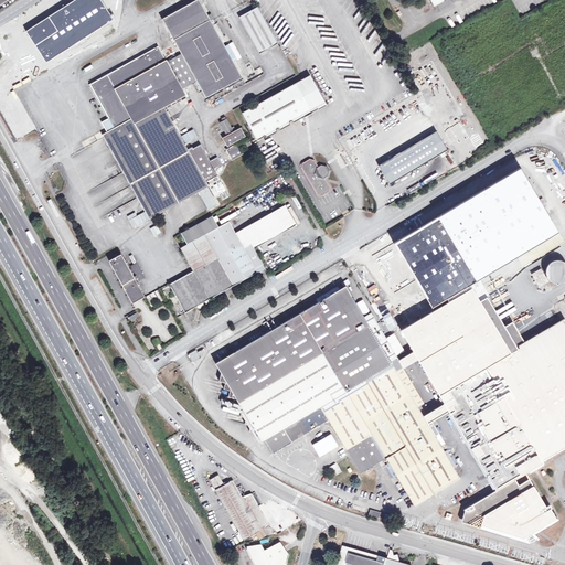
[(75,0),(28,31),(46,62),(113,20),(99,0),(75,0)]
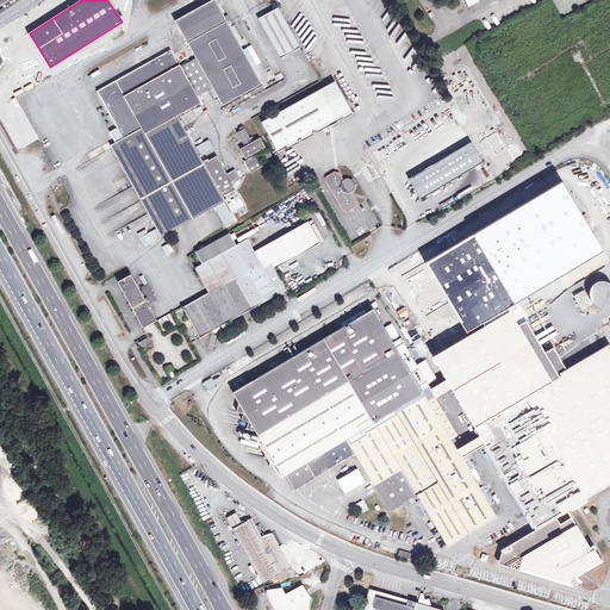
[(118,128),(110,132),(118,147),(113,149),(149,215),(155,212),(160,221),(156,223),(159,228),(157,229),(162,236),(229,199),(240,218),(249,213),(232,182),(240,178),(236,172),(228,175),(217,156),(209,161),(209,159),(203,162),(186,132),(178,116),(195,106),(200,103),(197,97),(212,88),(223,105),(262,83),(253,67),(243,50),(228,23),(231,20),(228,14),(224,17),(215,0),(211,0),(175,22),(195,57),(180,67),(172,50),(98,91),(118,128)]
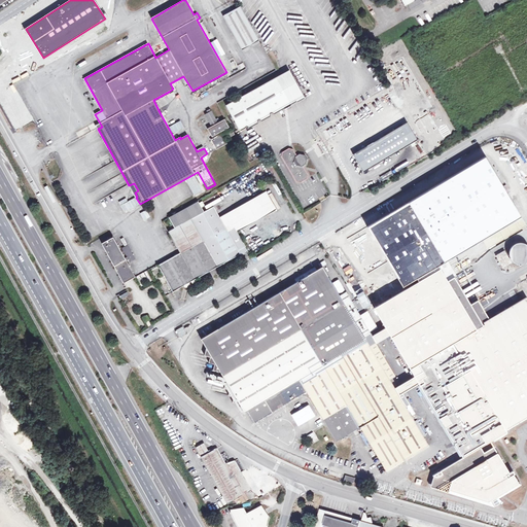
[(415,0),(408,4),(411,9),(426,0),(415,0)]
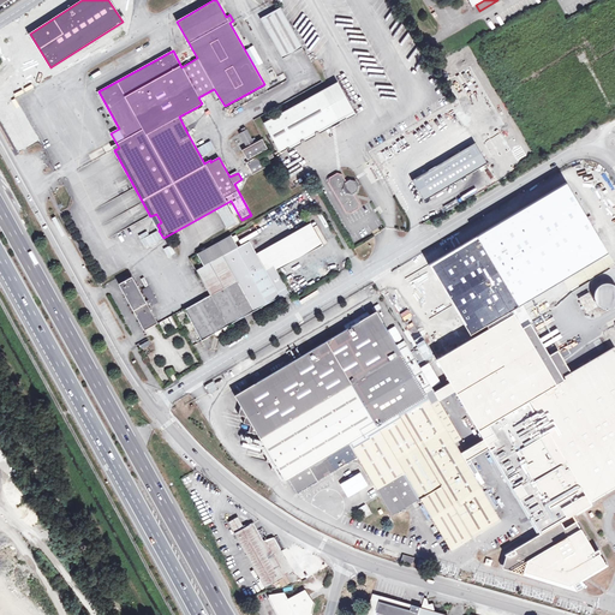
[(281,9),(262,19),(284,59),(303,47),(281,9)]
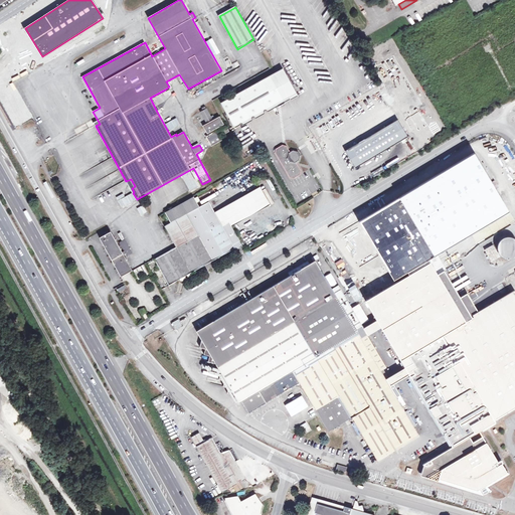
[(208,40),(205,42),(213,56),(217,54),(208,40)]
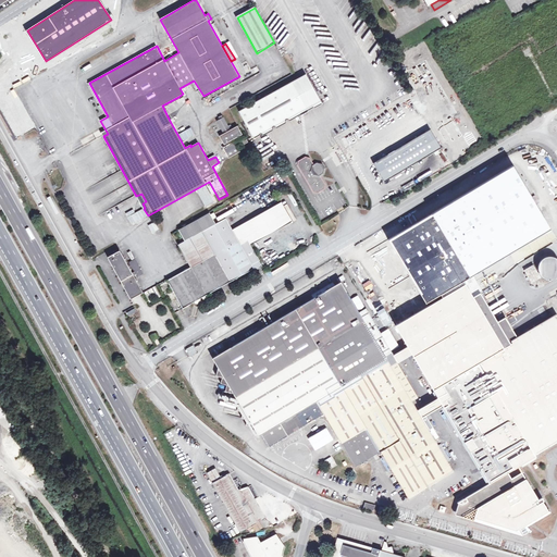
[(307,75),(240,111),(255,138),(301,113),(302,116),(309,112),(308,110),(314,107),(316,109),(323,104),(307,75)]
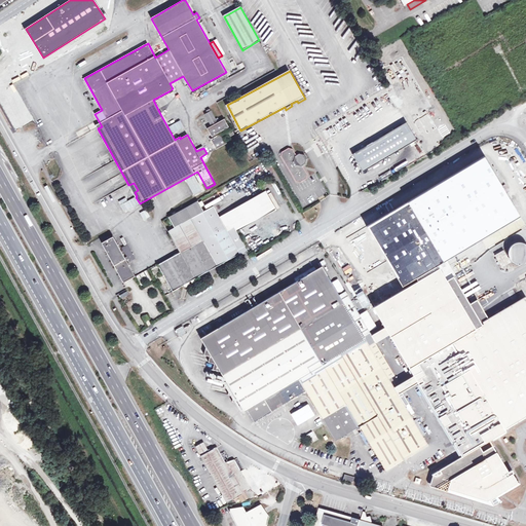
[(153,100),(160,114),(162,112),(156,101),(170,94),(168,91),(153,100)]
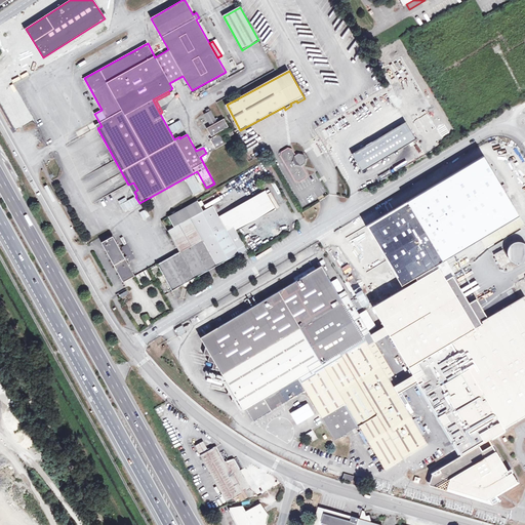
[(204,114),(211,126),(217,122),(209,109),(205,111),(206,113),(204,114)]
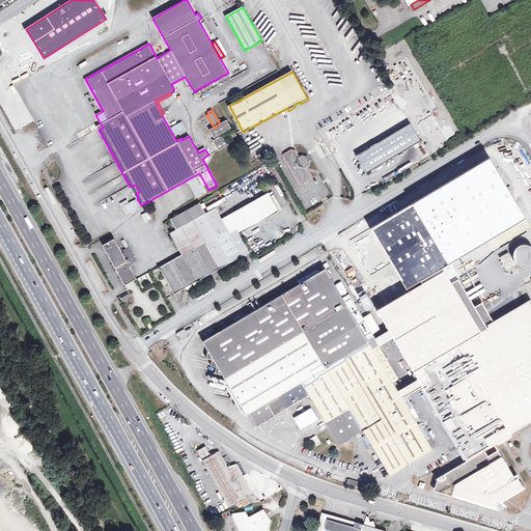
[(214,128),(210,130),(214,138),(222,133),(231,128),(226,120),(220,123),(214,128)]
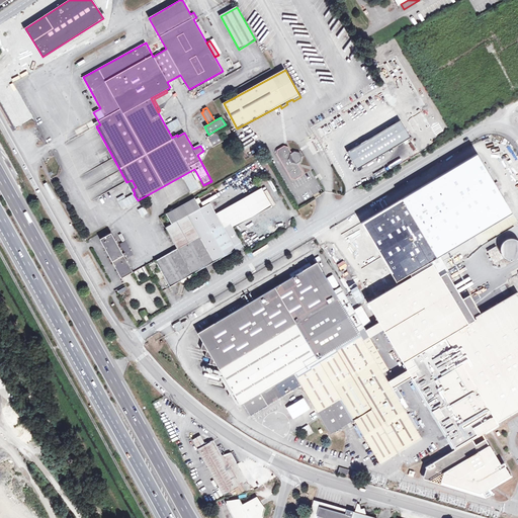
[(402,118),(348,151),(358,168),(412,136),(402,118)]
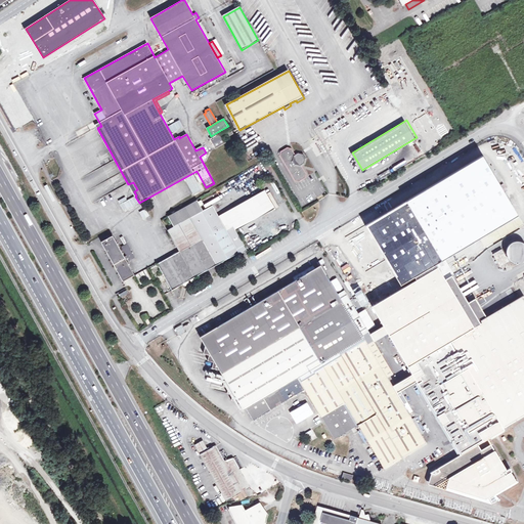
[(212,137),(210,139),(215,148),(226,142),(221,133),(220,133),(212,137)]
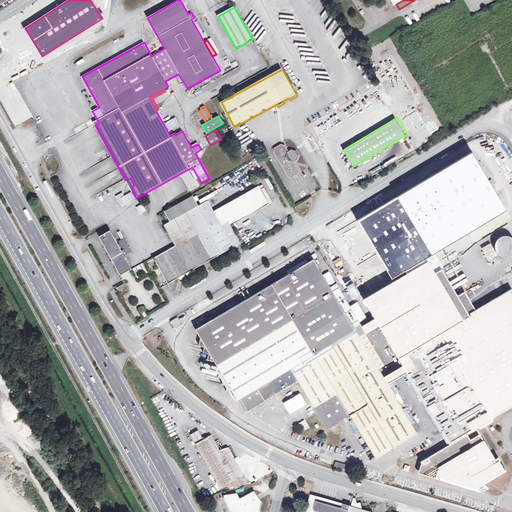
[(296,165),(295,163),(294,162),(297,160),(298,156),(295,152),(291,151),(289,152),(285,146),(281,145),(275,148),(274,153),(288,177),(292,178),(298,175),(299,170),(296,165)]
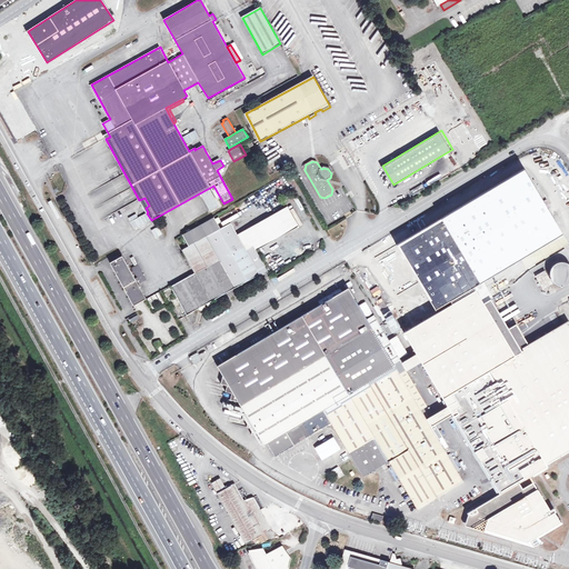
[(515,179),(415,239),(441,282),(541,222),(515,179)]
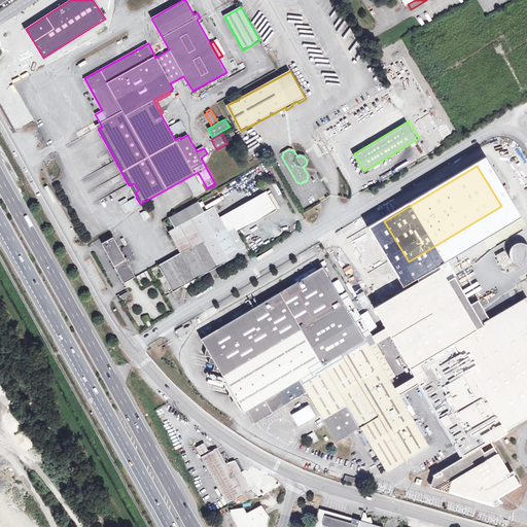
[(134,183),(129,185),(136,198),(137,197),(135,192),(138,190),(134,183)]
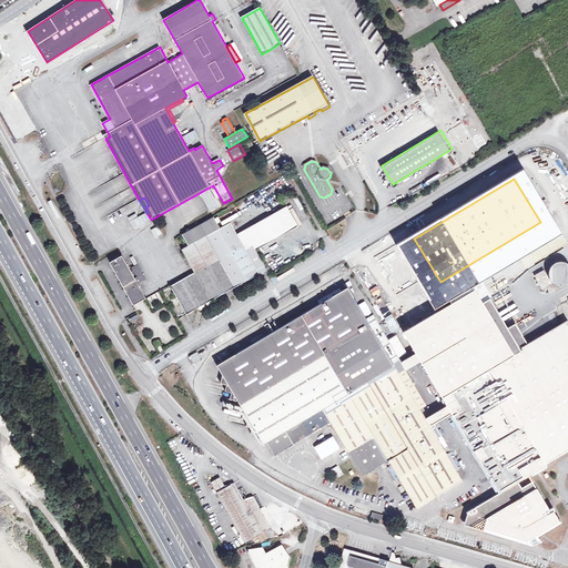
[(287,206),(236,234),(245,250),(253,245),(255,250),(297,225),(287,206)]
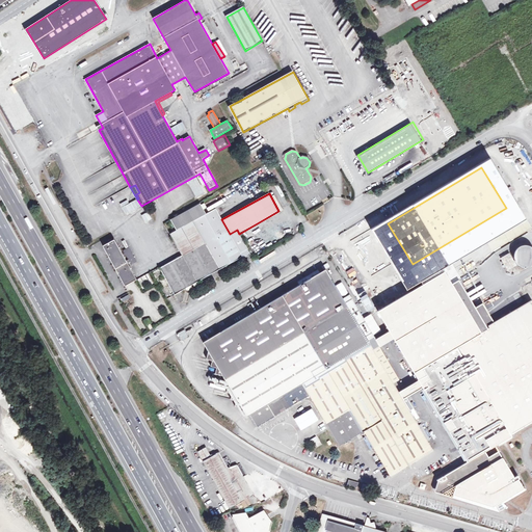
[(182,255),(159,267),(175,294),(193,284),(194,286),(198,283),(197,282),(242,257),(249,253),(239,234),(237,230),(230,234),(221,219),(216,208),(205,214),(202,209),(200,205),(198,205),(170,220),(177,231),(170,234),(182,255)]
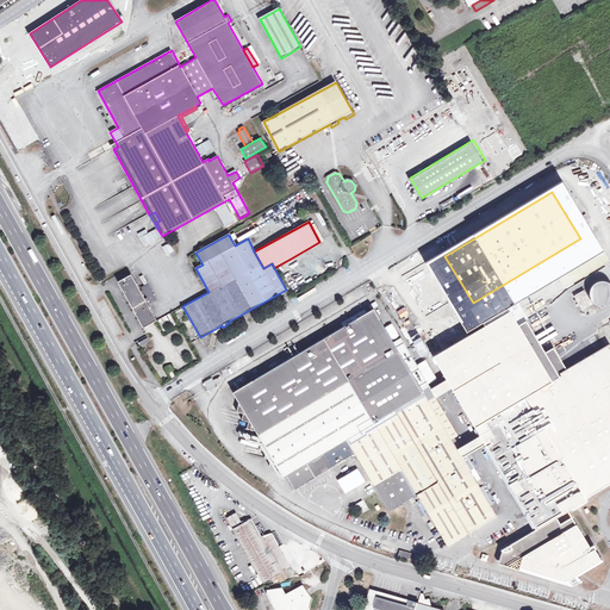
[(391,273),(425,343),(452,330),(417,260),(391,273)]
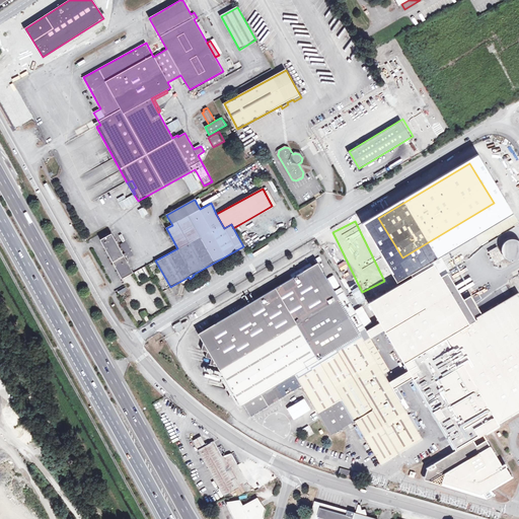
[(112,233),(100,239),(122,279),(134,272),(125,257),(127,255),(129,257),(133,254),(126,241),(121,244),(126,252),(123,254),(112,233)]
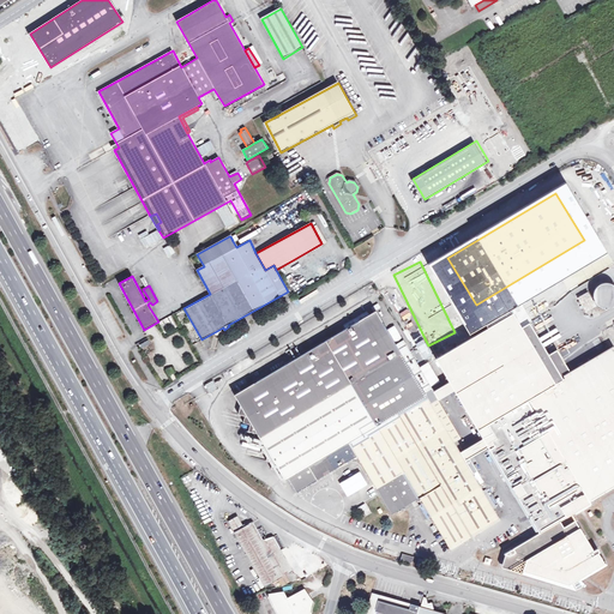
[(591,299),(587,290),(576,295),(584,309),(595,304),(594,302),(596,304),(597,306),(601,307),(603,307),(606,307),(609,306),(612,305),(613,302),(613,283),(613,282),(612,281),(608,280),(606,280),(603,280),(601,280),(600,281),(597,281),(596,282),(594,284),(593,286),(591,288),(591,290),(590,293),(590,295),(591,296),(593,299),(591,299)]
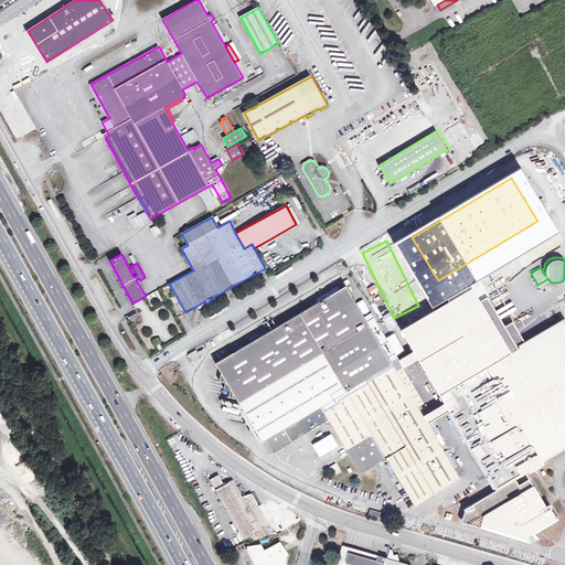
[(237,400),(240,403),(324,352),(349,392),(321,408),(329,419),(291,443),(320,426),(329,420),(361,473),(386,458),(415,505),(430,496),(437,492),(460,478),(423,414),(419,411),(417,406),(424,403),(403,368),(396,371),(391,361),(396,358),(397,356),(375,320),(368,324),(345,286),(340,289),(330,296),(215,364),(222,373),(223,375),(221,382),(225,383),(227,384),(226,390),(231,391),(232,392),(231,398),(237,400)]
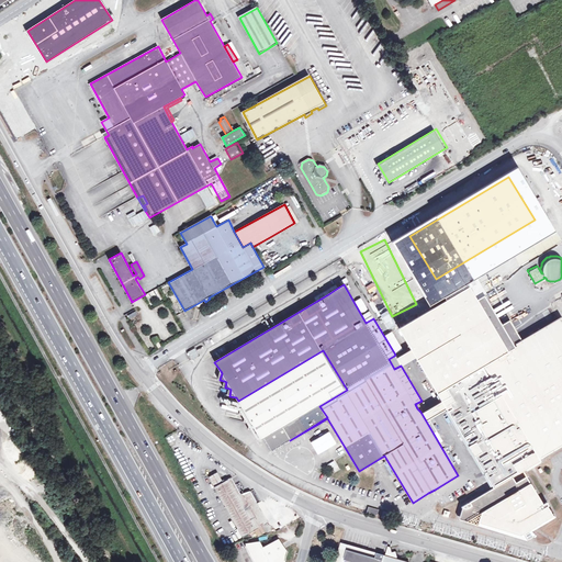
[(328,294),(338,288),(336,284),(326,290),(328,294)]
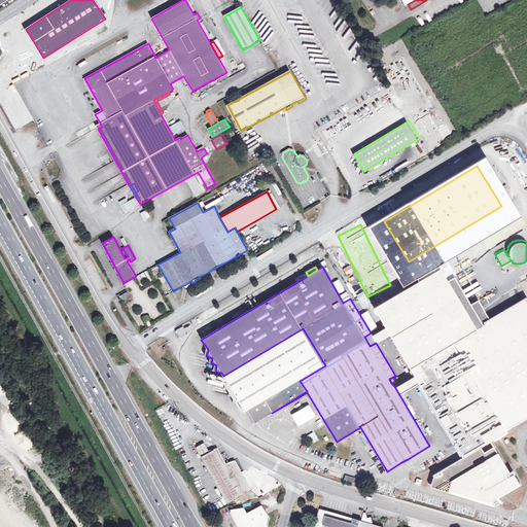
[(374,306),(373,306),(462,456),(432,472),(428,485),(491,504),(488,498),(517,481),(512,472),(513,472),(511,468),(507,471),(489,441),(506,430),(503,425),(526,411),(526,303),(524,299),(489,319),(477,299),(469,304),(452,275),(445,279),(438,268),(374,306)]
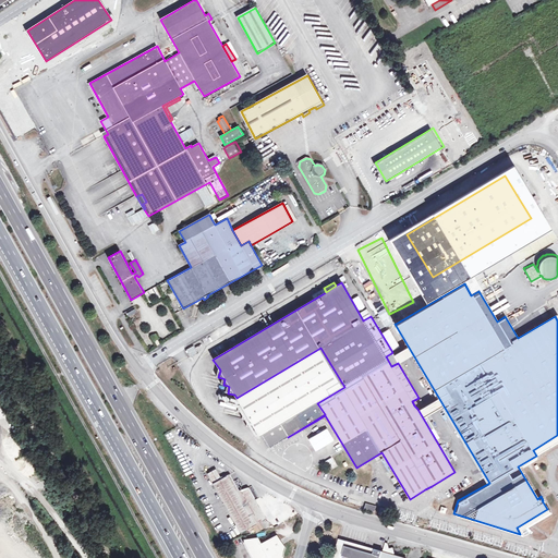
[(190,356),(197,352),(193,346),(185,350),(190,356)]
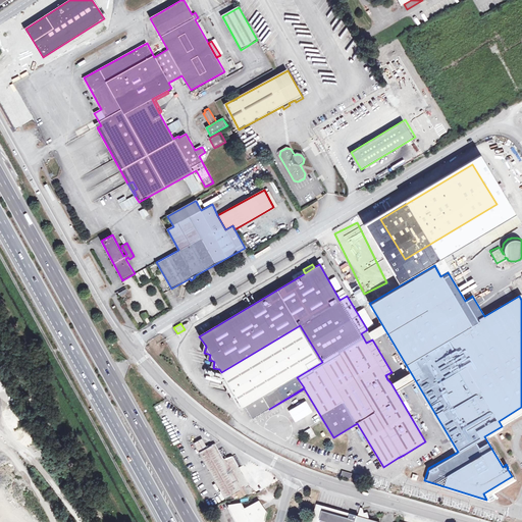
[(262,397),(269,409),(304,387),(297,377),(322,362),(300,325),(221,372),(225,379),(224,385),(227,386),(229,386),(228,393),(231,394),(233,394),(232,400),(238,401),(243,409),(262,397)]
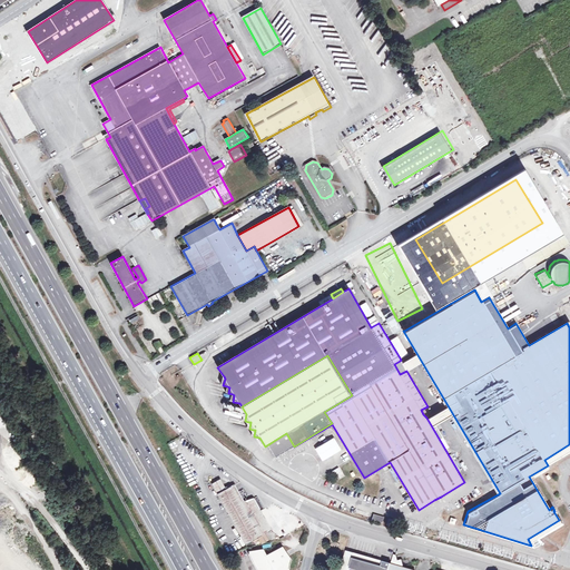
[(400,361),(394,364),(400,374),(406,371),(406,370),(404,367),(400,361)]
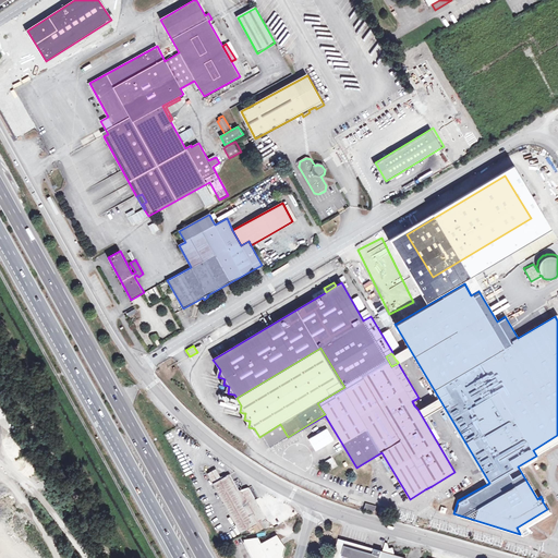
[(325,419),(318,422),(326,438),(332,435),(325,419)]
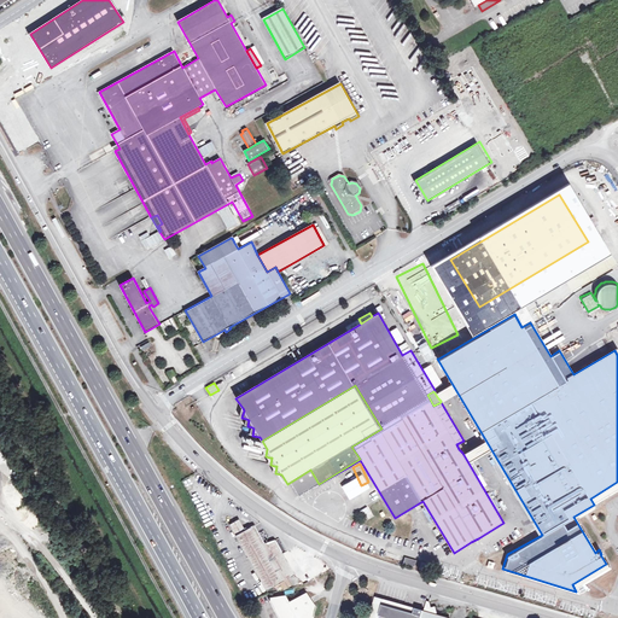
[(362,508),(365,517),(372,514),(368,506),(362,508)]
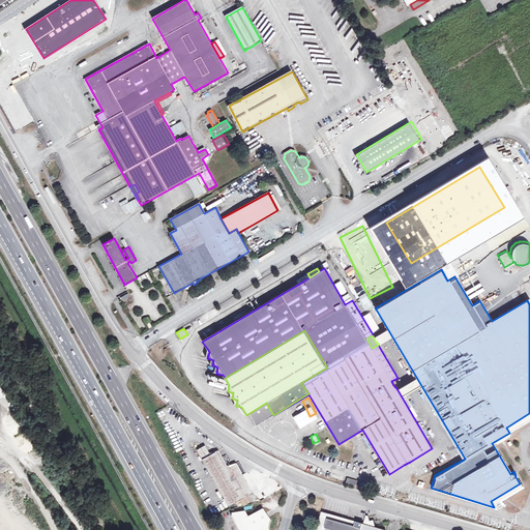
[(205,446),(198,450),(228,505),(252,493),(235,464),(228,468),(217,451),(210,455),(205,446)]
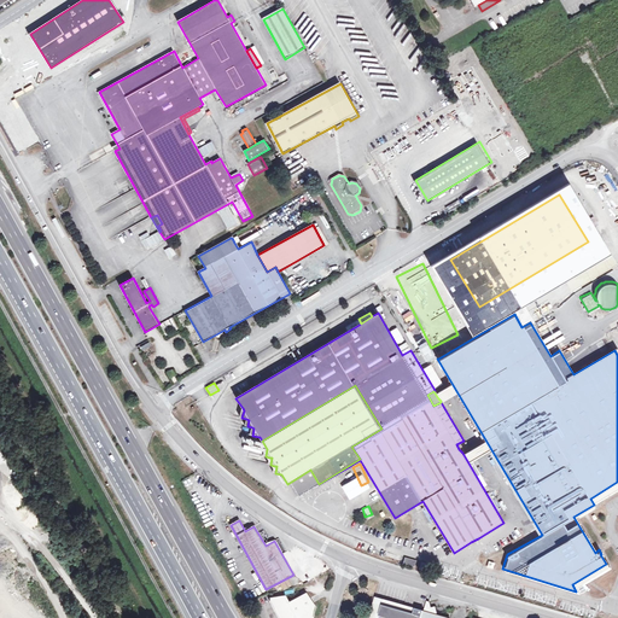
[(287,596),(272,599),(281,617),(314,617),(318,607),(308,594),(291,602),(287,596)]
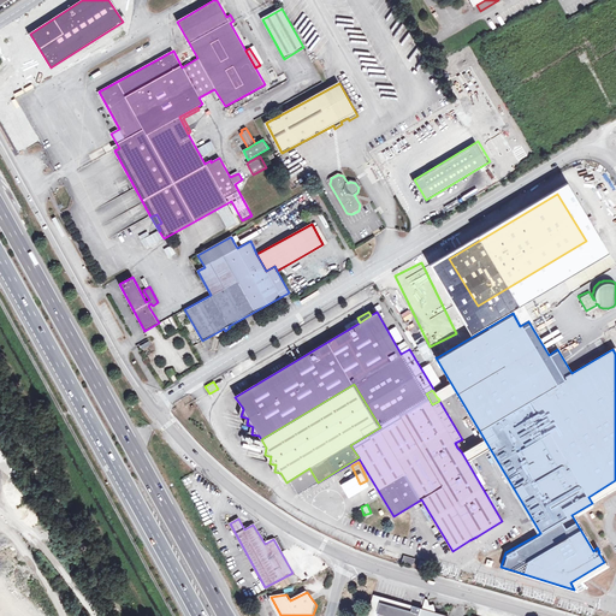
[(422,610),(374,596),(367,615),(445,615),(434,612),(436,611),(433,605),(430,606),(428,600),(425,599),(422,610)]
